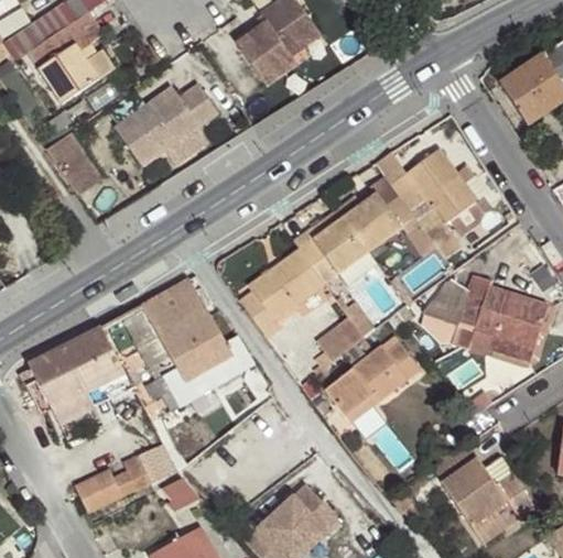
[(315,23),(298,0),(271,0),(259,9),(264,18),(234,39),(264,81),(295,59),(290,52),(285,45),(315,23)]
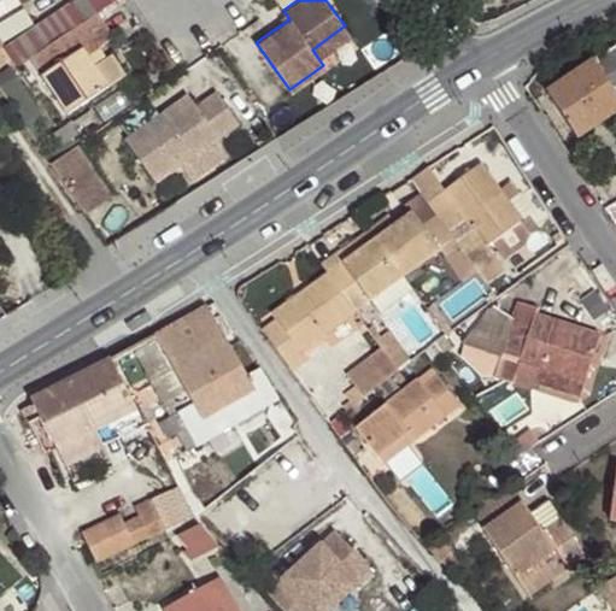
[(113,33),(98,9),(29,54),(68,111),(125,71),(111,50),(105,53),(98,42),(113,33)]
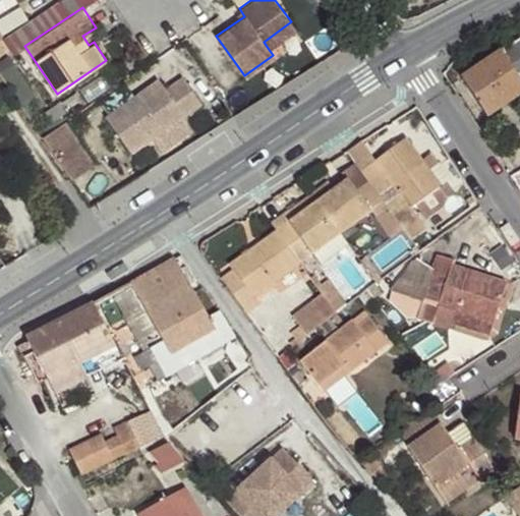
[(291,21),(264,42),(268,48),(295,27),(291,21)]
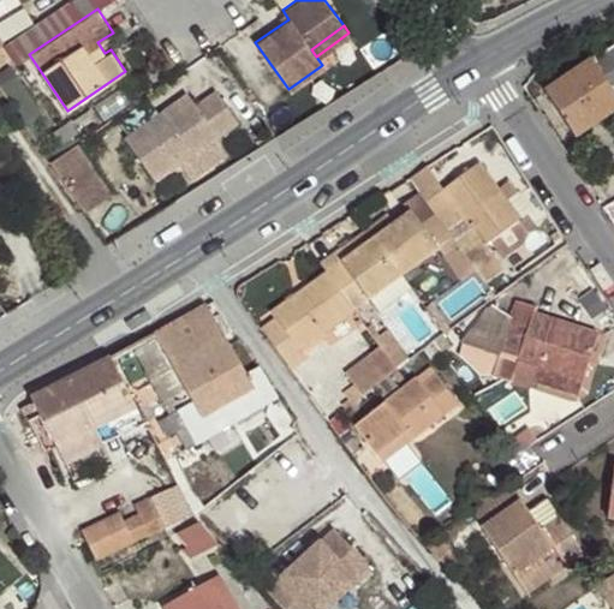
[(0,61),(13,53),(5,40),(3,41),(0,42),(0,61)]
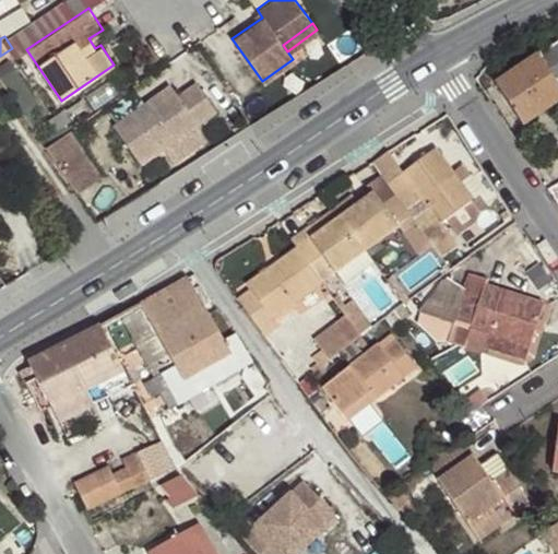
[(557,97),(557,39),(493,81),(521,122),(557,97)]
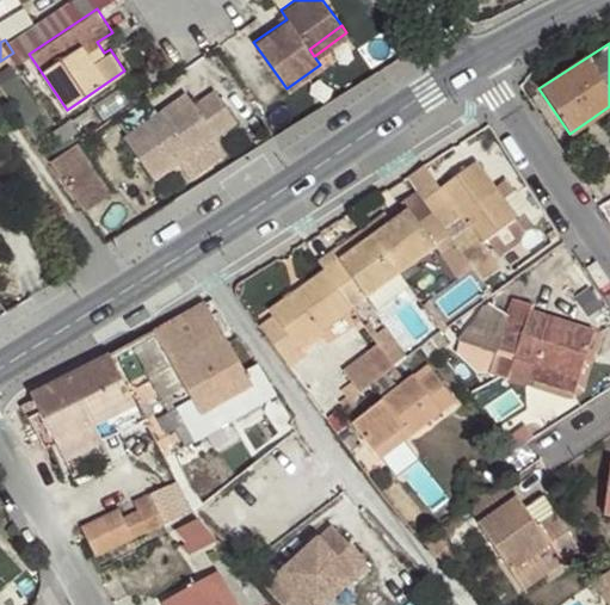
[(191,102),(190,99),(166,115),(159,105),(118,133),(149,177),(234,121),(211,87),(191,102)]
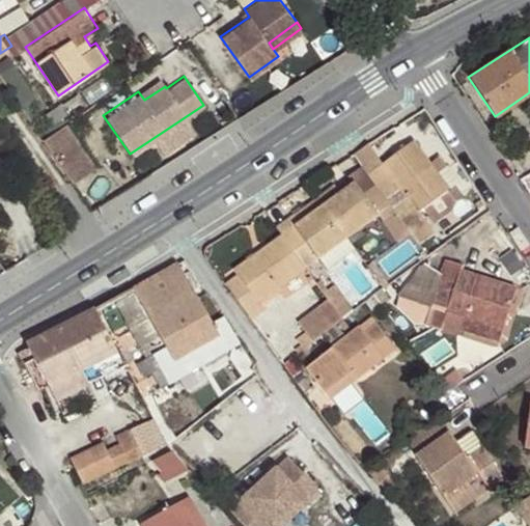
[(144,100),(165,86),(159,77),(138,90),(138,91),(144,100)]
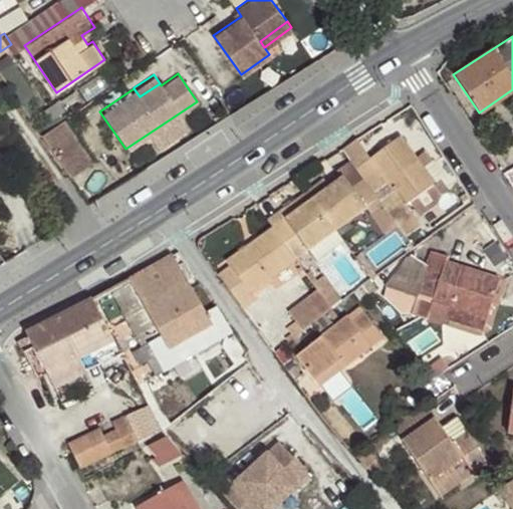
[(62,118),(41,134),(69,176),(91,161),(62,118)]
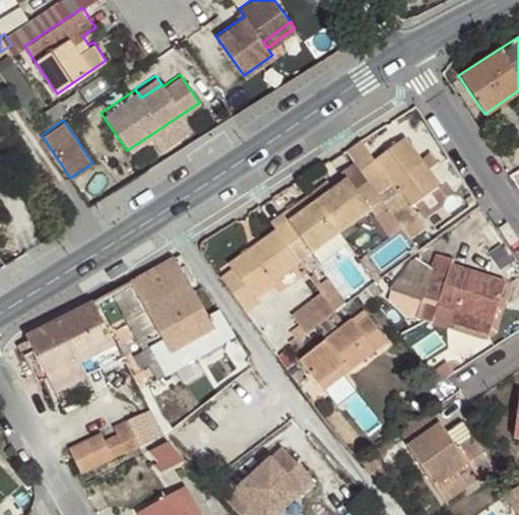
[(359,170),(375,191),(388,181),(407,206),(432,189),(439,184),(403,136),(373,158),(359,138),(344,149),(359,170)]
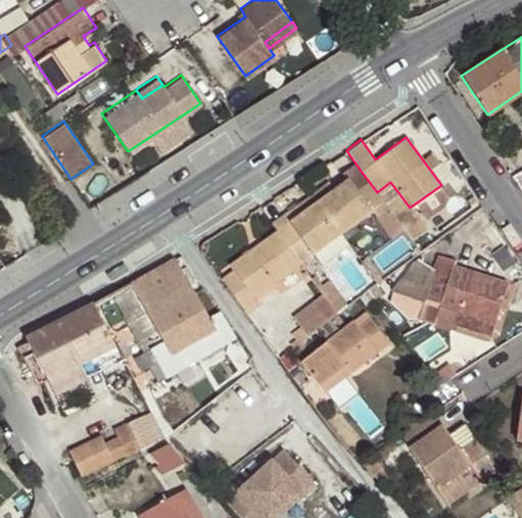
[(377,192),(361,171),(333,190),(319,200),(342,232),(372,209),(375,214),(386,204),(377,192)]
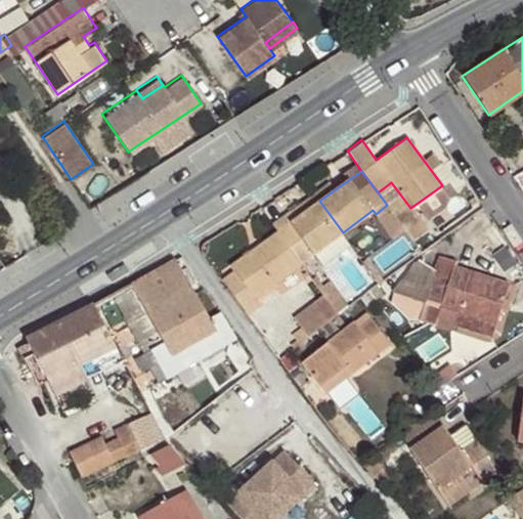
[(391,182),(378,192),(387,205),(412,241),(426,229),(418,217),(441,200),(435,190),(410,208),(391,182)]
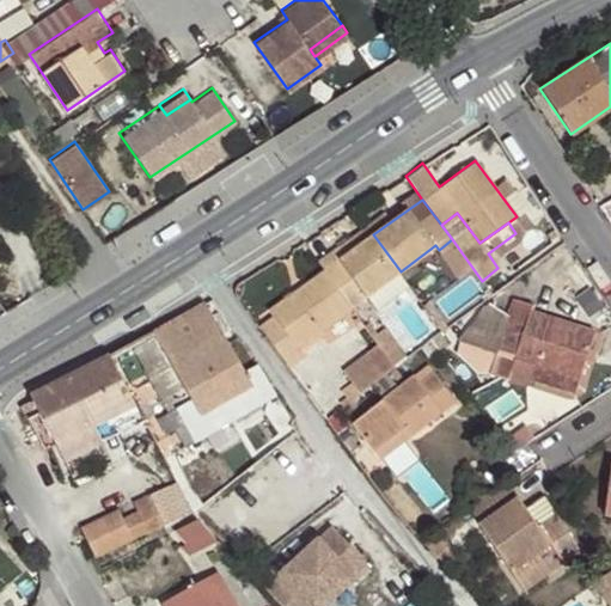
[(367,226),(373,234),(390,222),(385,214),(367,226)]
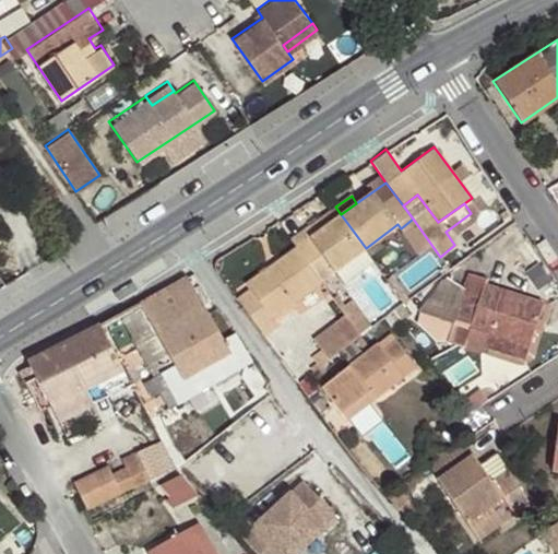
[(335,207),(304,230),(310,237),(341,214),(335,207)]
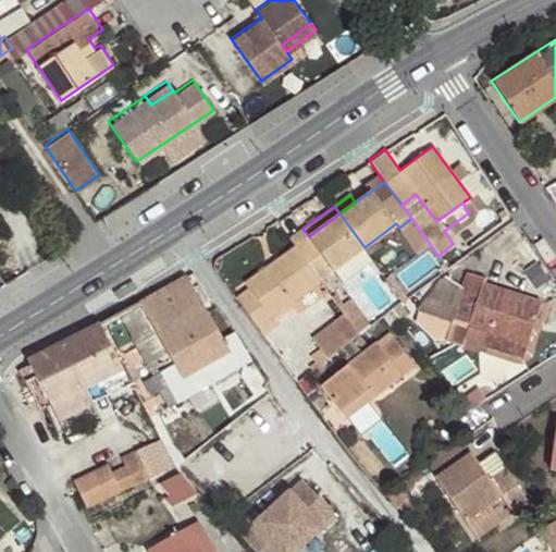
[(295,246),(313,271),(326,261),(333,270),(365,247),(340,213),(309,236),(303,229),(291,238),(295,246)]
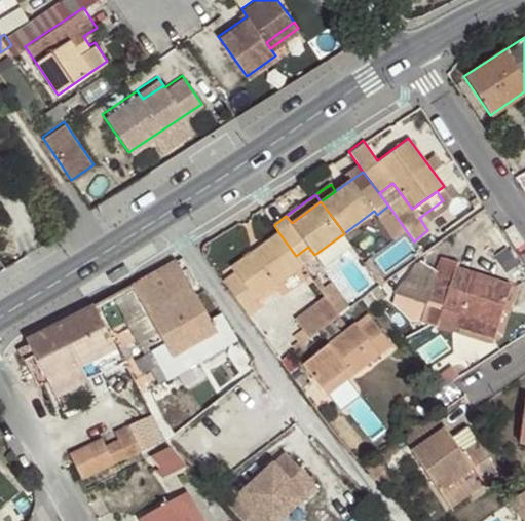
[(296,256),(278,232),(232,265),(235,270),(222,280),(246,313),(260,303),(255,295),(301,263),(296,256)]
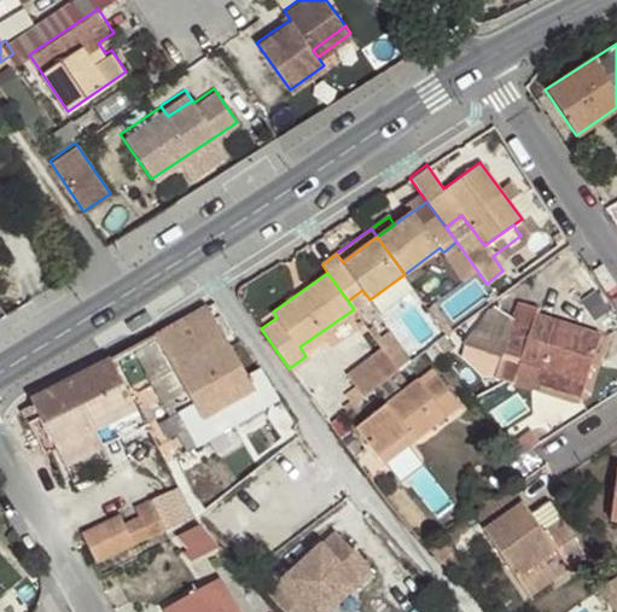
[(518,301),(512,319),(495,374),(531,386),(534,380),(537,367),(585,383),(600,333),(534,313),(536,306),(518,301)]
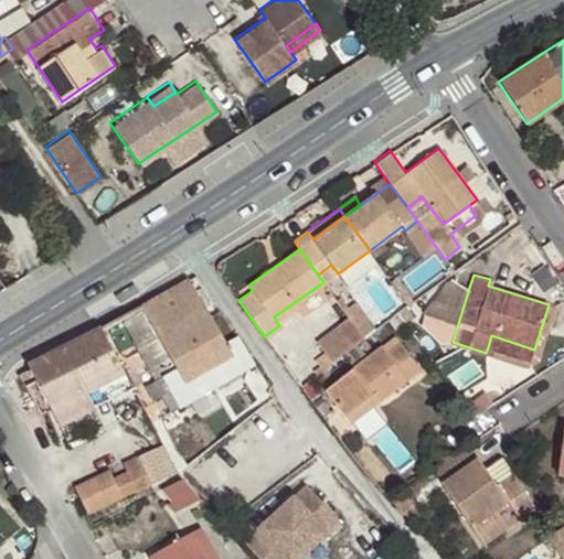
[(405,302),(412,298),(394,276),(389,279),(405,302)]
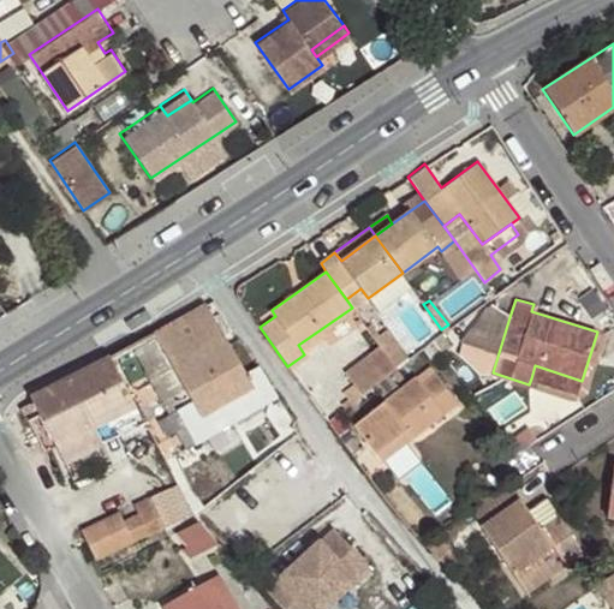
[(245,370),(206,302),(154,332),(192,400),(177,410),(184,424),(267,378),(257,363),(245,370)]
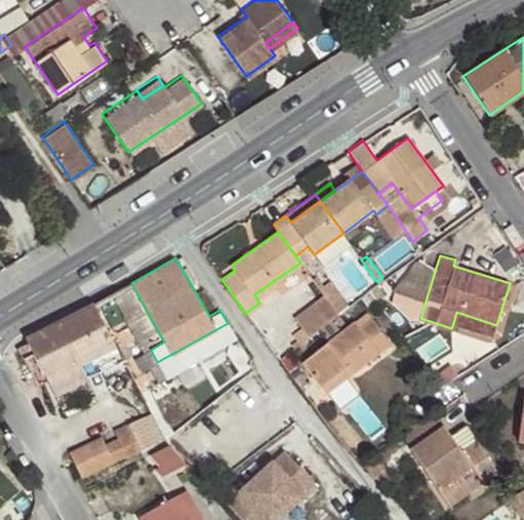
[(420,318),(435,271),(419,261),(391,301),(409,318),(420,318)]
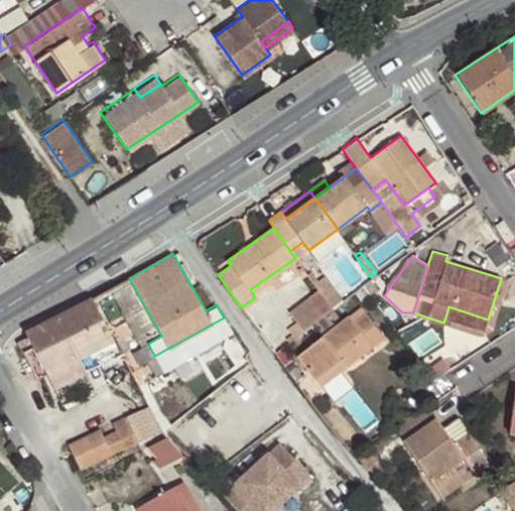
[(334,289),(323,275),(311,282),(317,290),(323,296),(334,289)]
